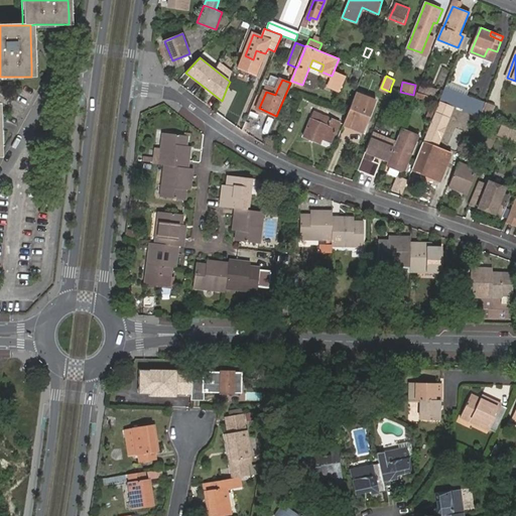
[(268,86),(266,92),(275,95),(277,90),(268,86)]
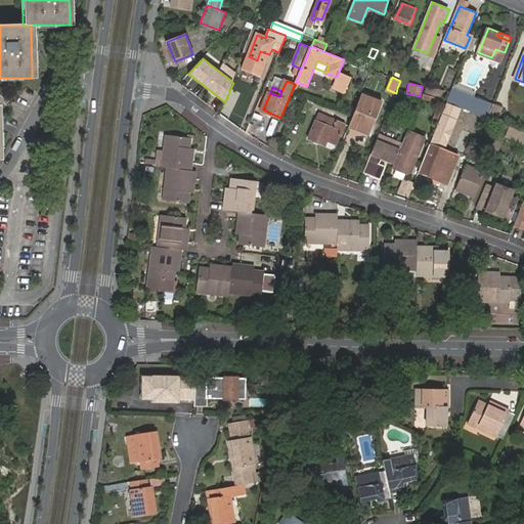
[(442,95),(443,89),(427,87),(427,94),(442,95)]
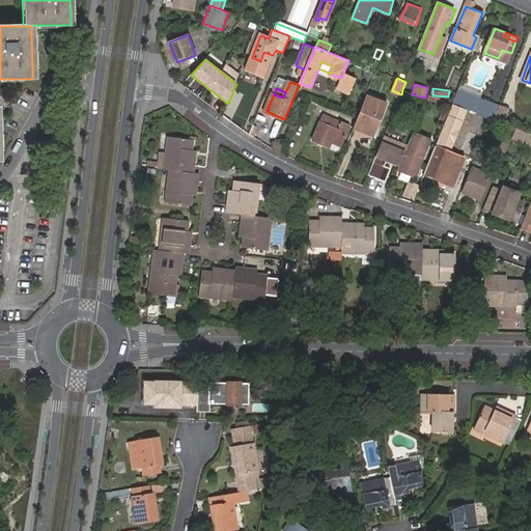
[(478,96),(458,88),(453,102),(473,110),(478,96)]
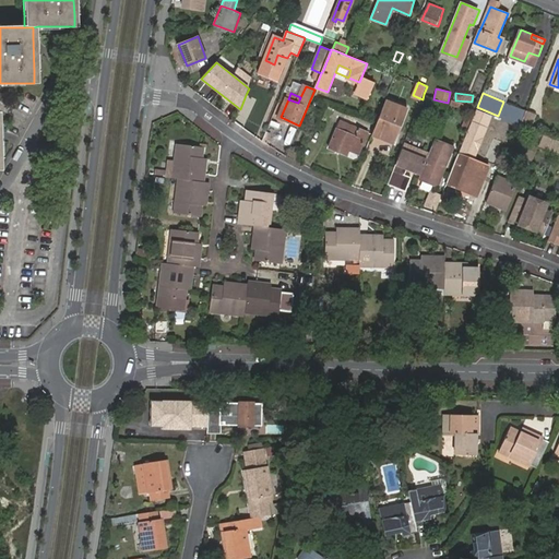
[(260,102),(246,95),(241,108),(254,114),(260,102)]
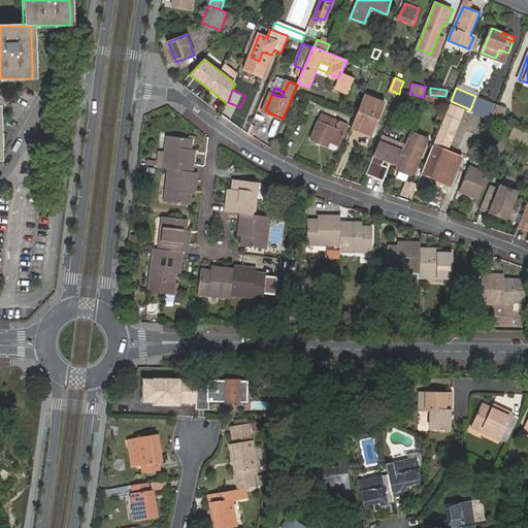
[(360,108),(356,118),(353,125),(372,133),(386,101),(365,93),(360,108)]
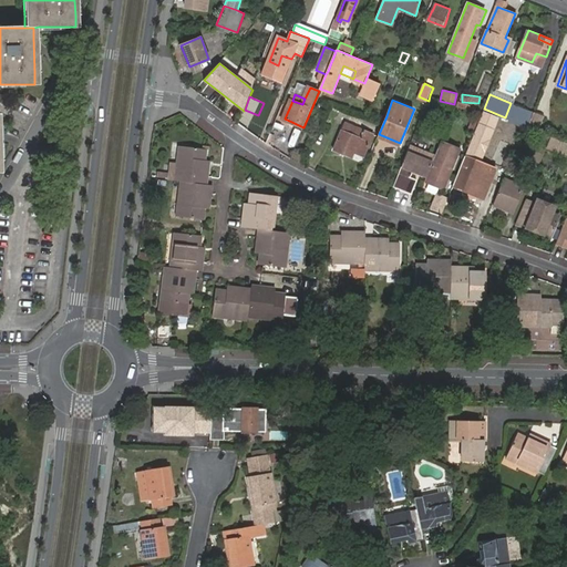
[(511,103),(505,117),(514,121),(521,106),(511,103)]
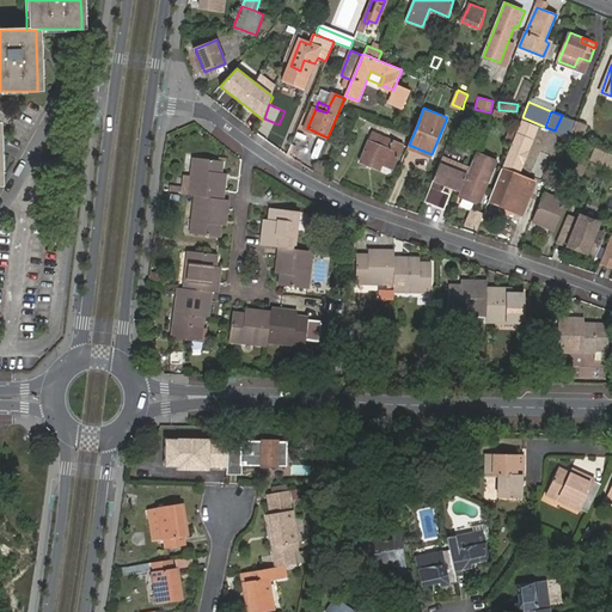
[(570,136),(576,121),(562,115),(555,130),(567,135),(570,136)]
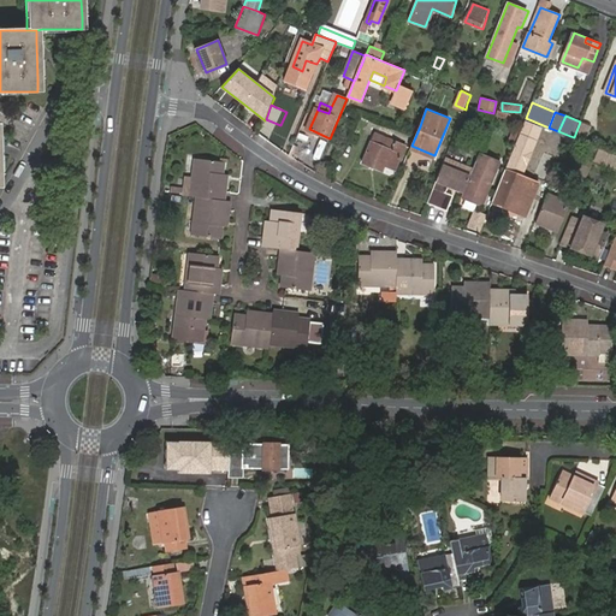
[(545,130),(525,122),(509,161),(529,170),(545,130)]
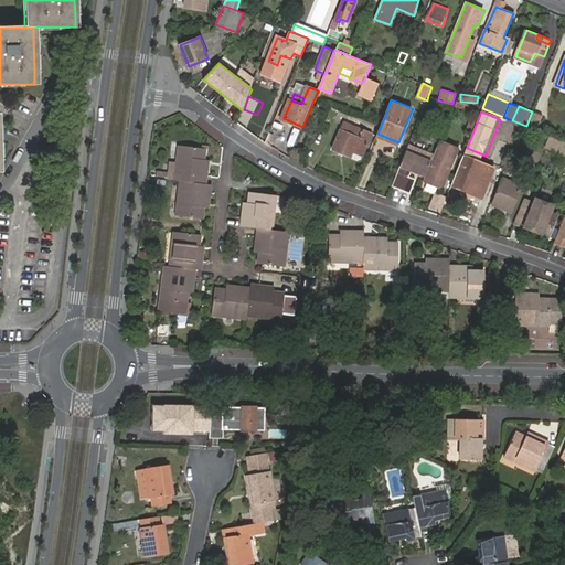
[(542,116),(532,112),(526,126),(536,130),(541,119),(542,116)]
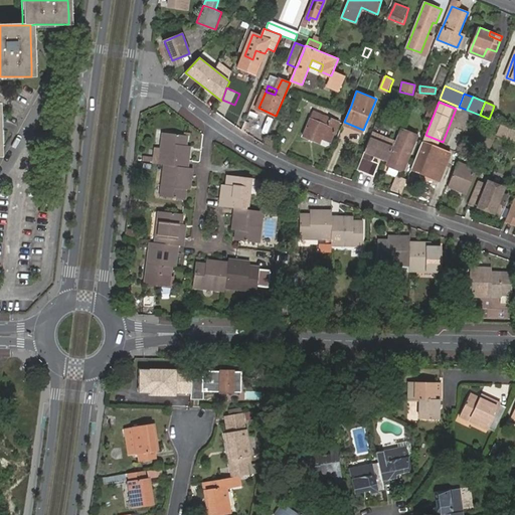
[(499,112),(493,109),(489,119),(501,124),(507,126),(514,129),(514,123),(498,116),(499,112)]
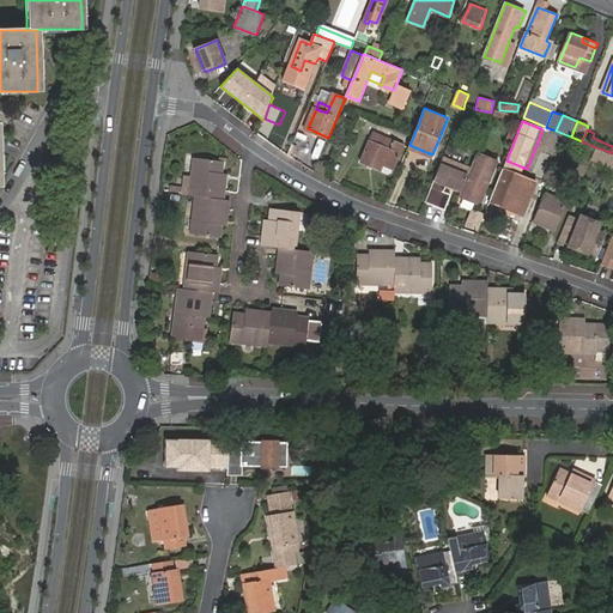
[(372,133),(362,162),(381,170),(383,165),(393,168),(401,145),(372,133)]
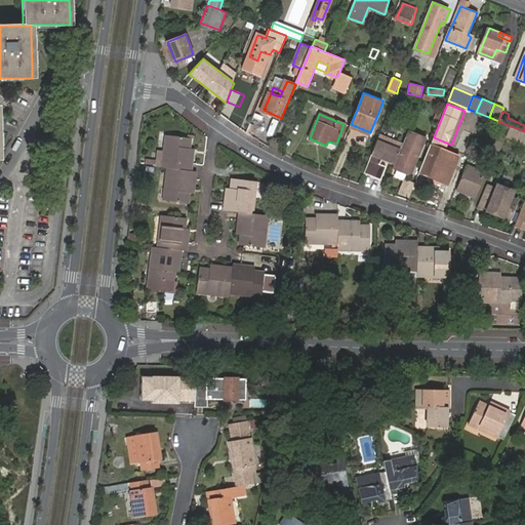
[(524,131),(517,128),(511,126),(508,135),(524,142),(524,131)]
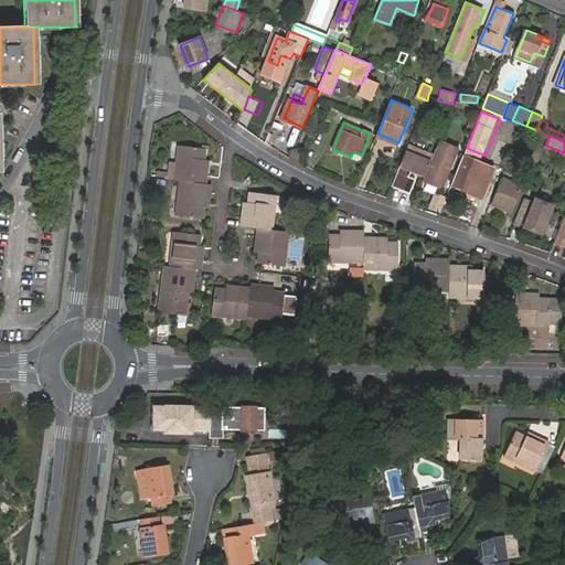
[(458,149),(440,140),(435,153),(434,157),(424,180),(443,188),(458,149)]
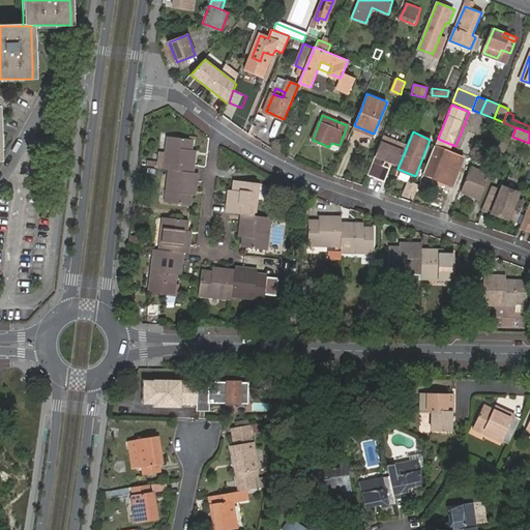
[(500,149),(506,151),(512,137),(505,135),(500,149)]
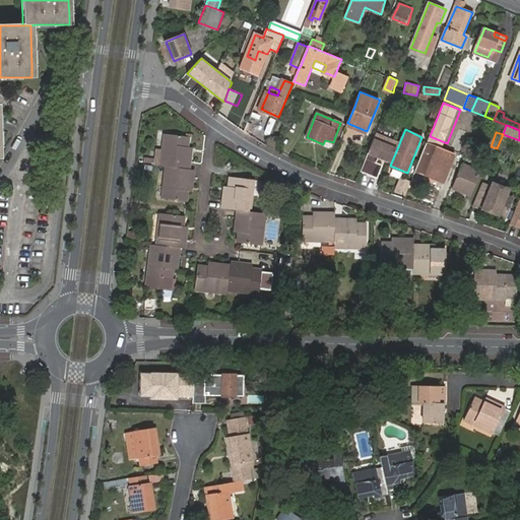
[(170,166),(193,169),(195,152),(190,152),(191,146),(192,136),(170,133),(165,166),(170,166)]
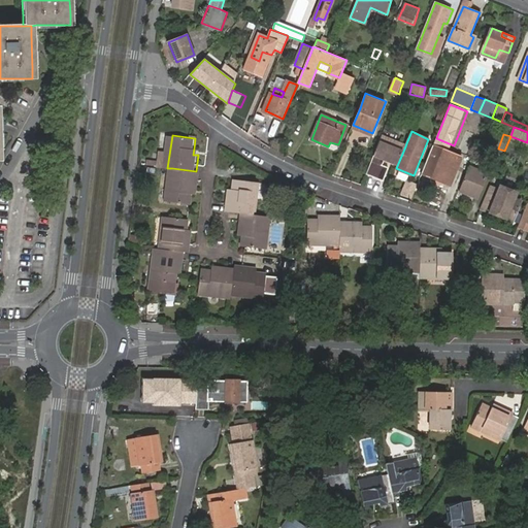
[(384,163),(396,168),(405,146),(381,137),(378,141),(372,159),(365,175),(382,182),(387,170),(382,168),(384,163)]
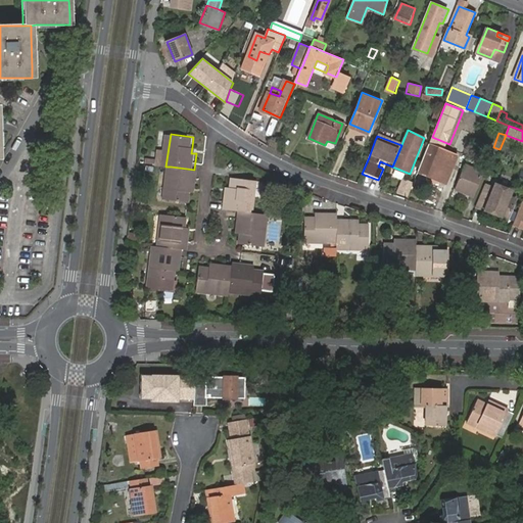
[(458,156),(429,144),(418,173),(428,177),(429,173),(439,177),(437,180),(446,184),(458,156)]
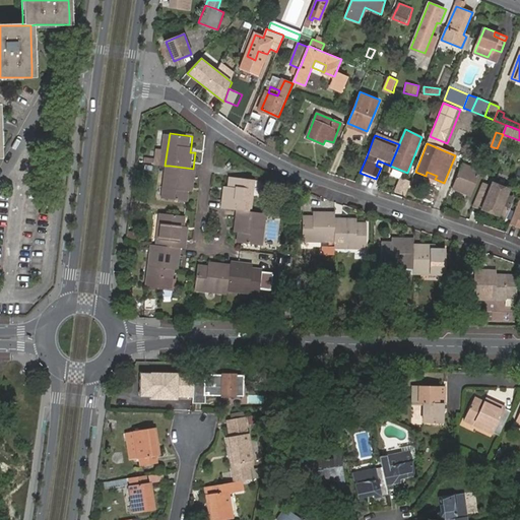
[(480,172),(462,164),(454,186),(463,190),(462,192),(470,195),(480,172)]
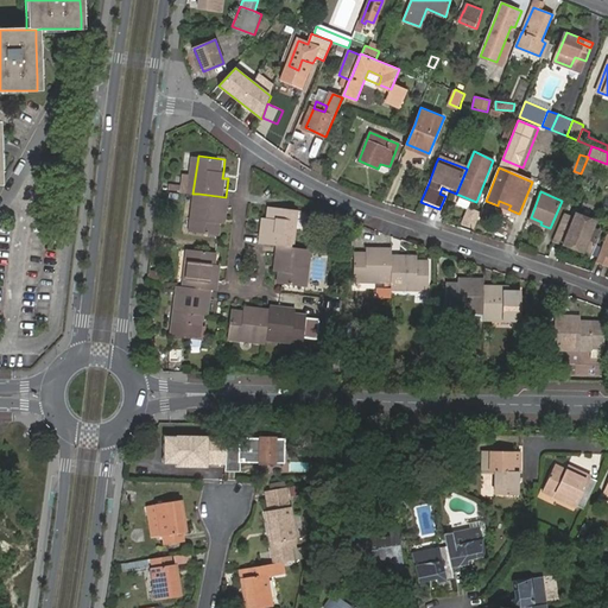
[(229,217),(232,198),(226,197),(198,194),(194,230),(221,235),(223,222),(223,217),(229,217)]
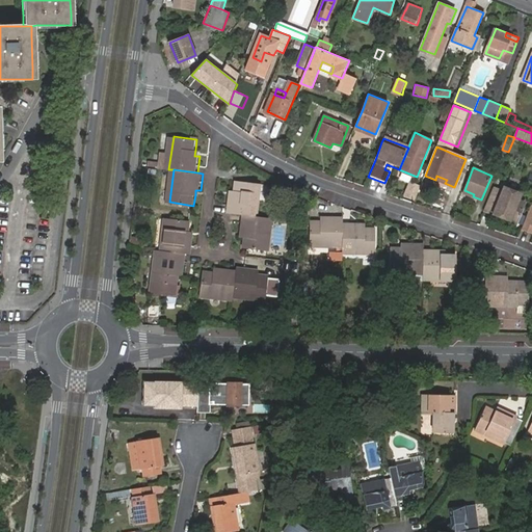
[(245,215),(260,216),(264,184),(239,180),(238,190),(237,195),(233,194),(231,213),(237,214),(245,215)]
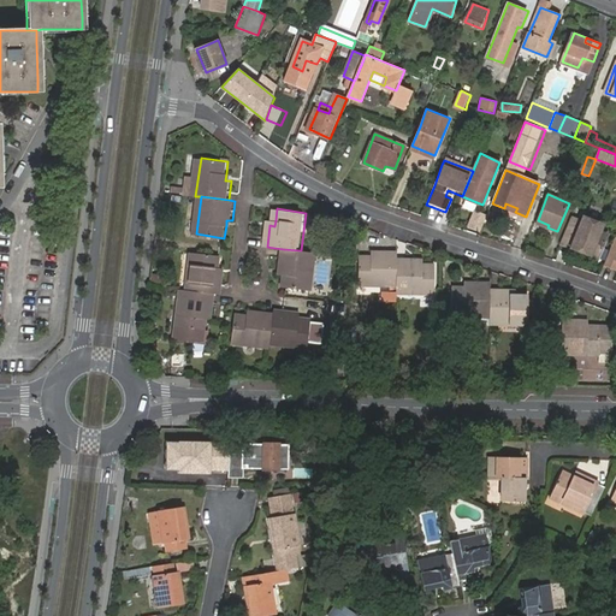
[(585,217),(582,224),(602,231),(604,224),(585,217)]
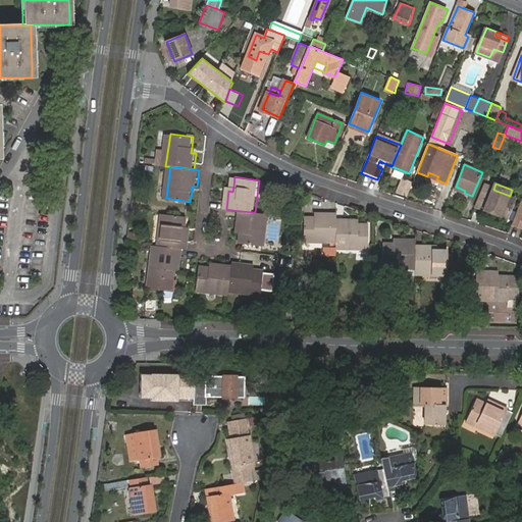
[(510,196),(493,190),(485,210),(508,219),(516,199),(510,196)]
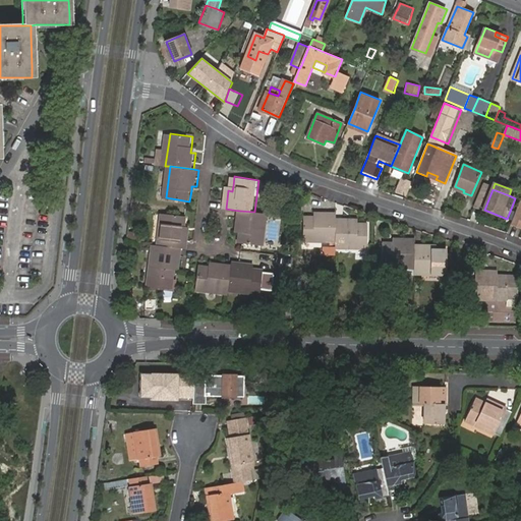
[(520,199),(512,223),(520,226),(520,199)]
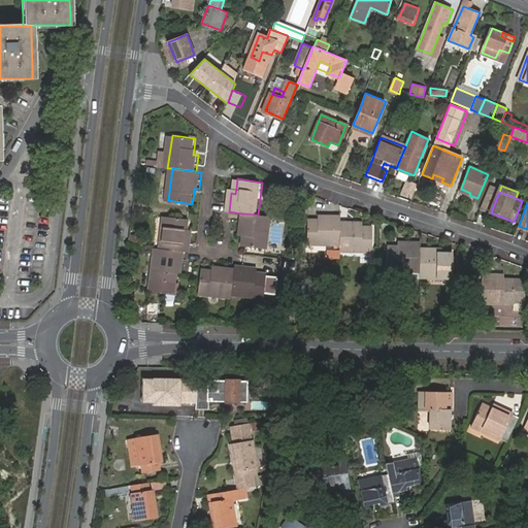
[(267,250),(272,217),(258,215),(243,213),(241,229),(245,230),(245,234),(243,245),(267,250)]
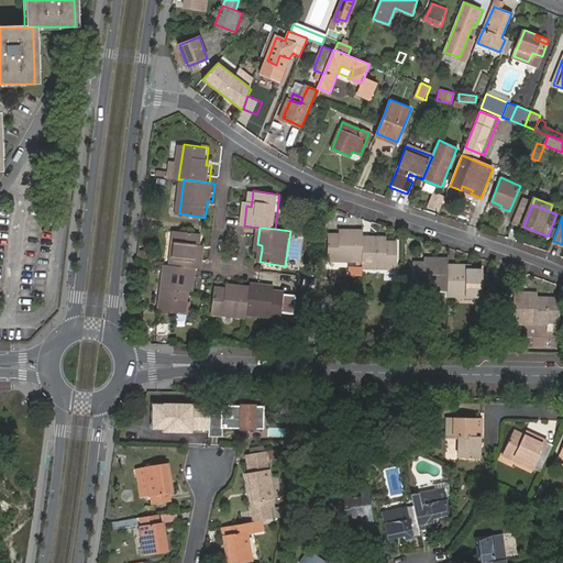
[(197,268),(201,268),(203,251),(198,250),(199,244),(200,234),(176,230),(170,264),(197,268)]
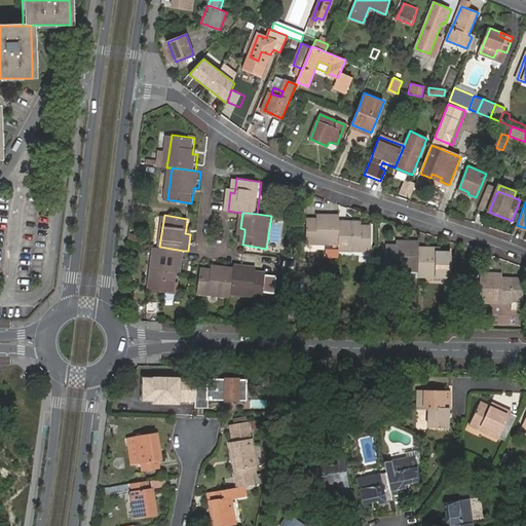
[(339,220),(340,215),(323,215),(323,220),(317,219),(308,219),(307,243),(339,245),(339,220)]
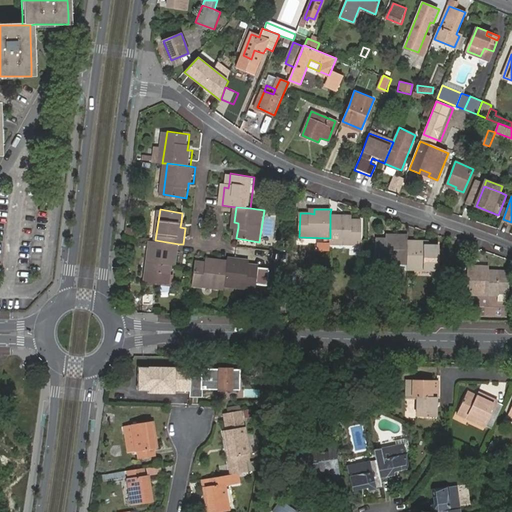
[(347,215),(330,214),(330,238),(330,243),(361,243),(362,219),(352,219),(347,219),(347,215)]
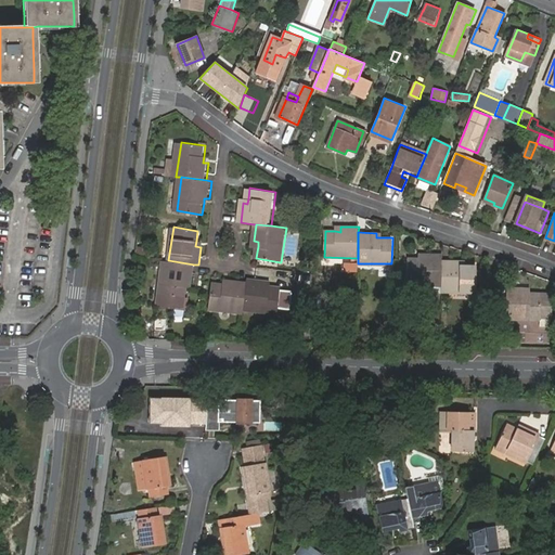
[(442,262),(442,256),(425,255),(425,260),(421,260),(409,260),(409,286),(442,286),(442,262)]
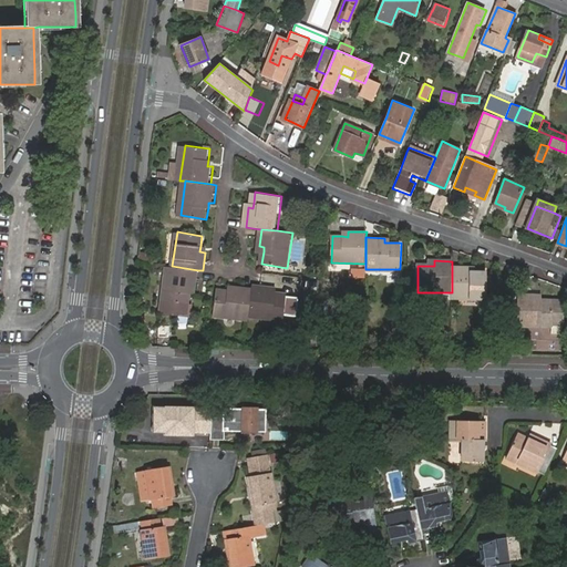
[(196,288),(198,270),(172,266),(166,266),(161,311),(181,315),(179,316),(187,317),(192,318),(194,305),(189,305),(191,291),(192,287),(196,288)]
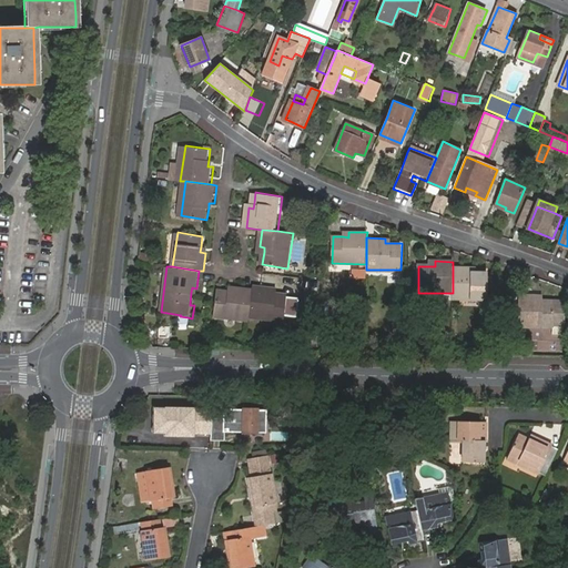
[(473,269),(453,269),(453,293),(453,300),(487,301),(488,273),(477,273),(473,273),(473,269)]
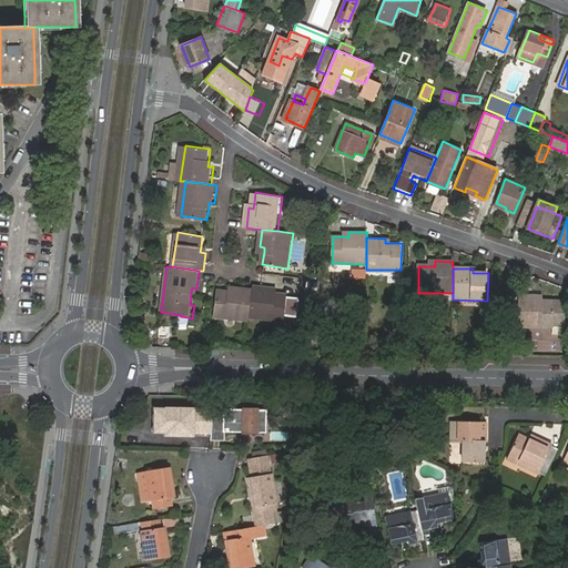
[(253,288),(249,316),(283,321),(286,295),(276,294),(272,293),(272,288),(253,285),(253,288)]
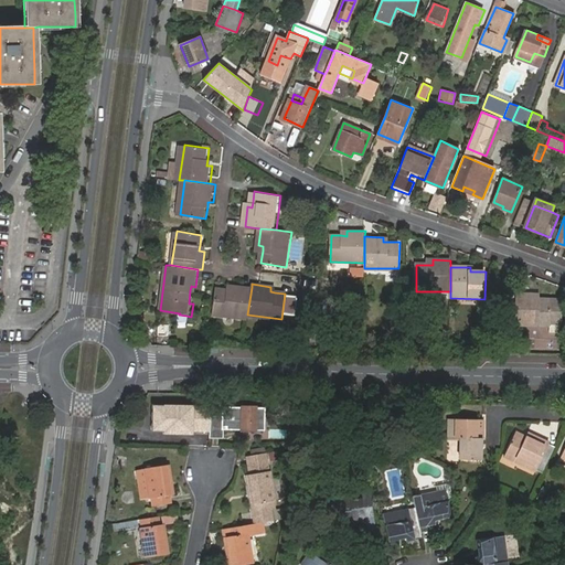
[(212,313),(247,319),(247,315),(252,287),(234,285),(233,289),(227,288),(216,287),(212,313)]
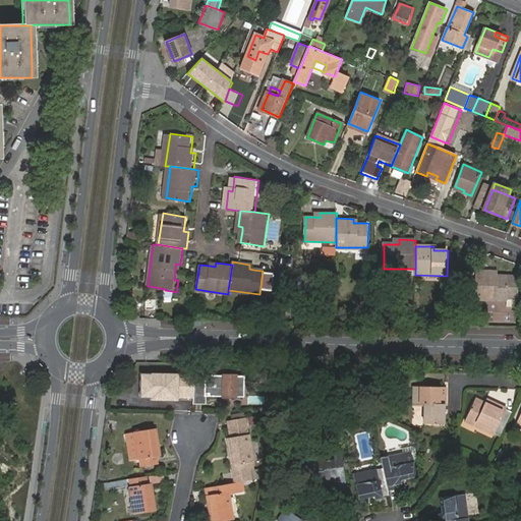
[(490,278),(490,273),(474,272),(473,300),(506,301),(506,298),(516,298),(517,278),(495,277),(490,278)]
